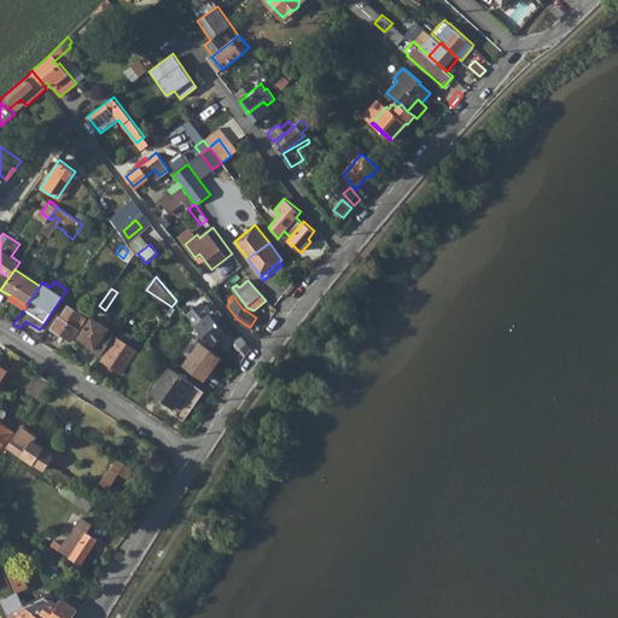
[(197,325),(213,313),(203,302),(187,314),(193,321),(197,325)]
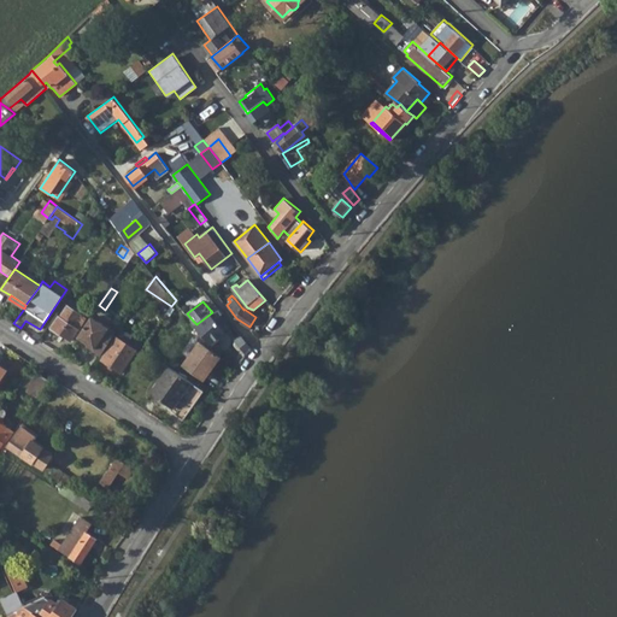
[(59,316),(52,327),(71,340),(80,328),(75,324),(82,313),(69,305),(62,316),(59,316)]
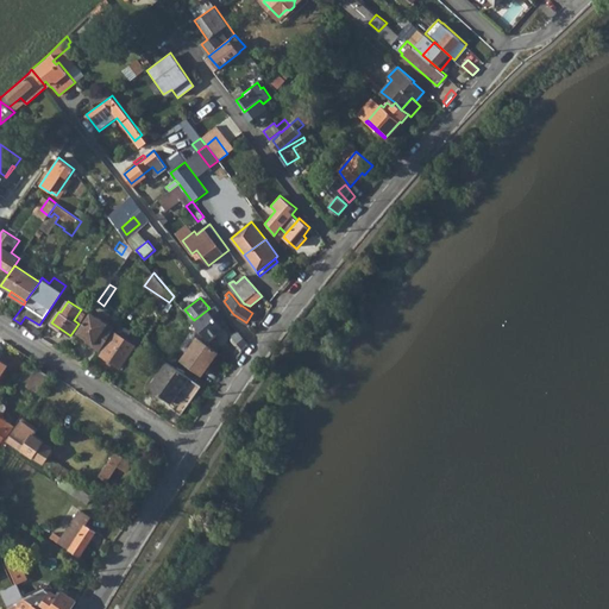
[(217,303),(213,306),(221,316),(224,314),(217,303)]
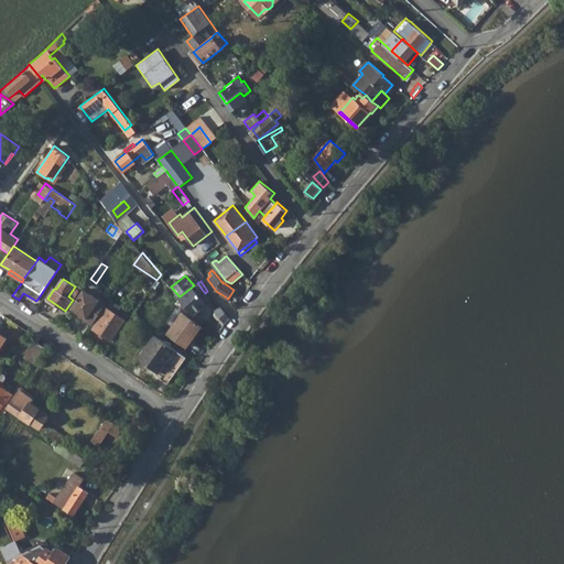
[(205,293),(197,283),(194,285),(180,296),(194,314),(207,303),(207,302),(209,300),(205,293)]
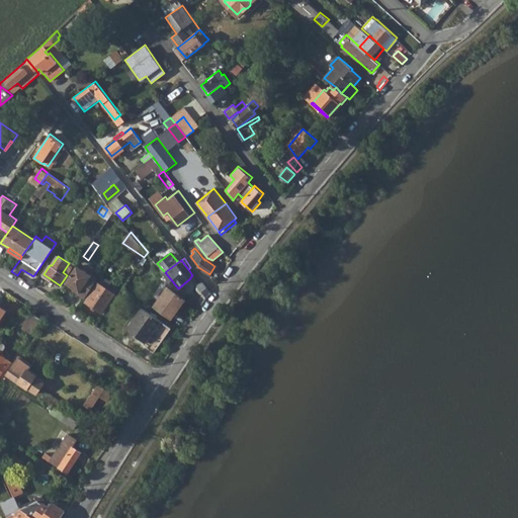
[(97,279),(77,265),(65,282),(79,292),(78,293),(85,298),(97,279)]
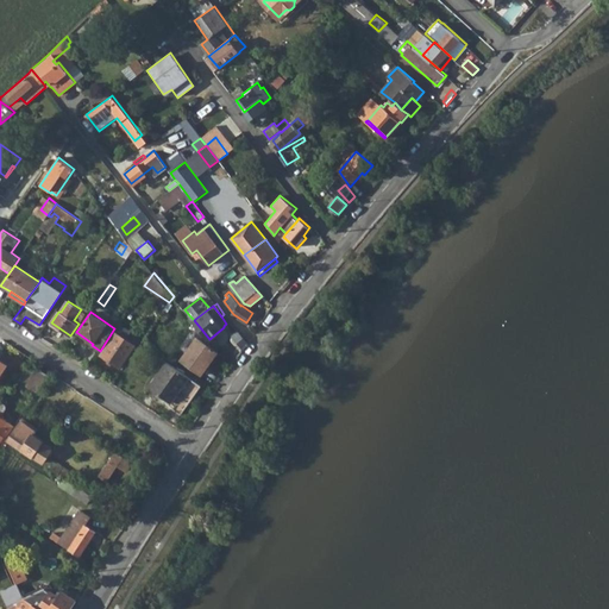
[(196,338),(182,360),(202,375),(219,351),(209,339),(194,320),(190,316),(183,321),(196,338)]
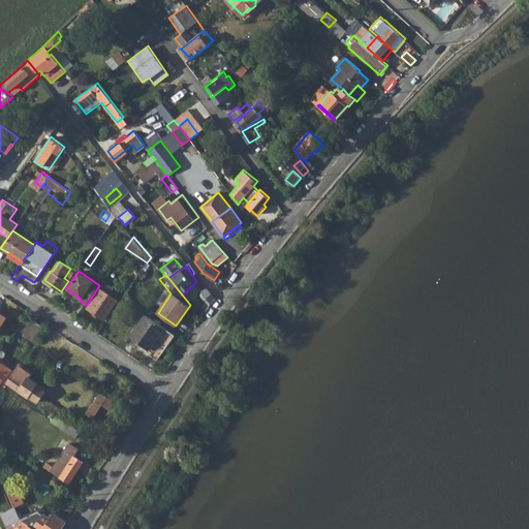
[(105,281),(88,307),(104,319),(122,293),(105,281)]
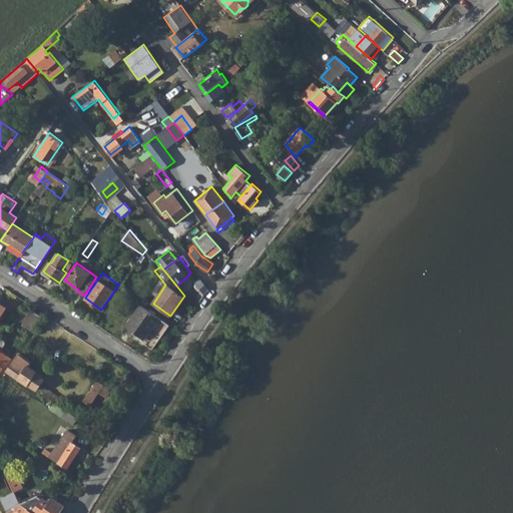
[(201,280),(196,284),(204,295),(208,289),(201,280)]
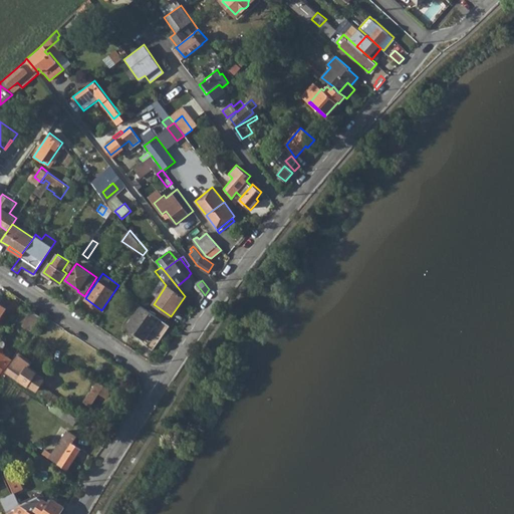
[(0,302),(0,312),(5,317),(10,310),(0,302)]
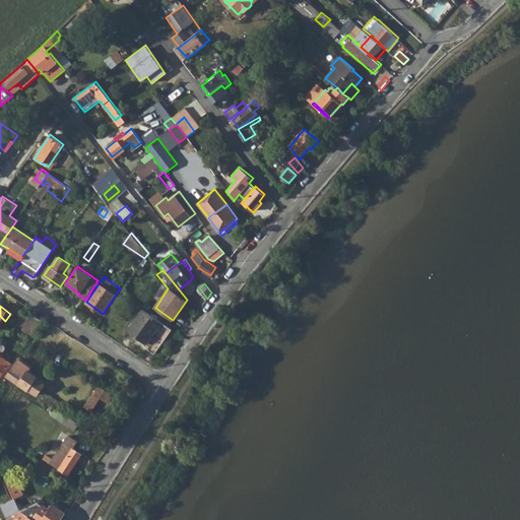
[(161,322),(143,308),(128,329),(142,341),(141,343),(144,345),(161,322)]
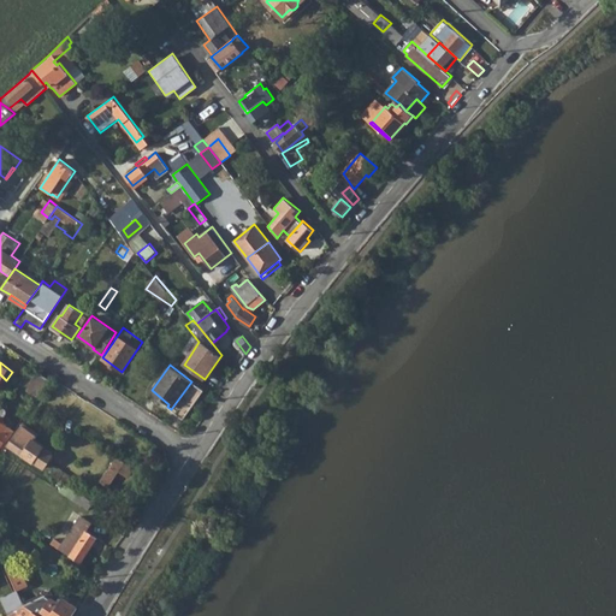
[(27,390),(37,397),(48,379),(37,372),(27,390)]
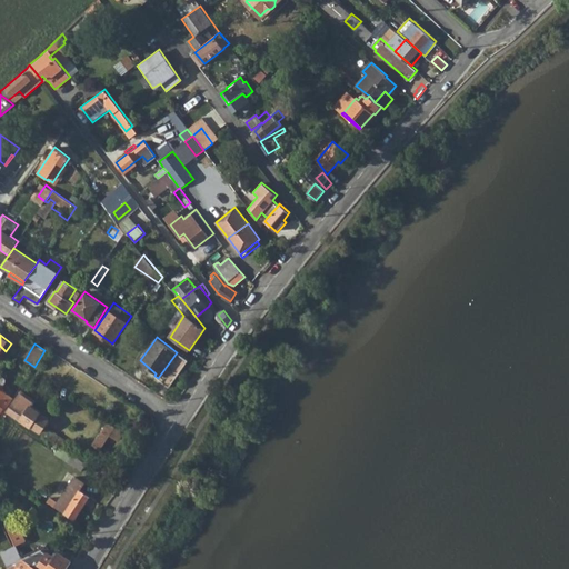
[(177,352),(158,378),(169,387),(188,360),(177,352)]
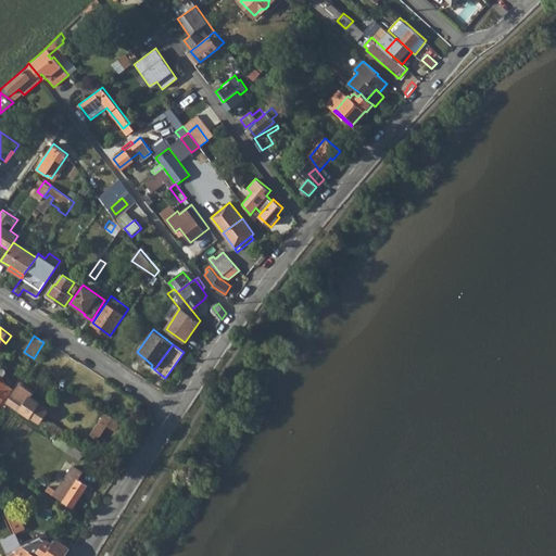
[(0,366),(0,396),(5,401),(13,389),(1,380),(5,374),(4,369),(0,366)]
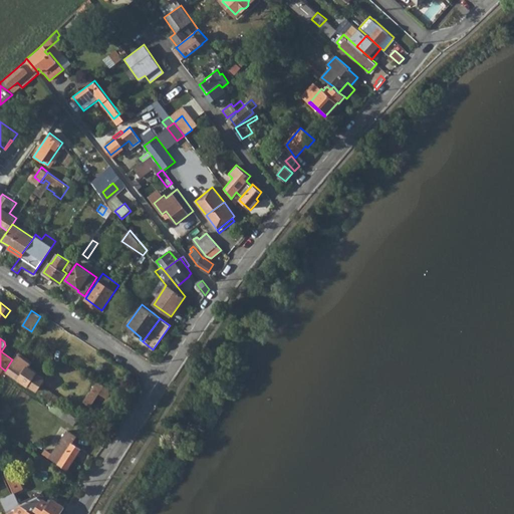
[(19,353),(7,371),(8,373),(37,392),(41,386),(45,380),(34,372),(28,367),(31,362),(19,353)]
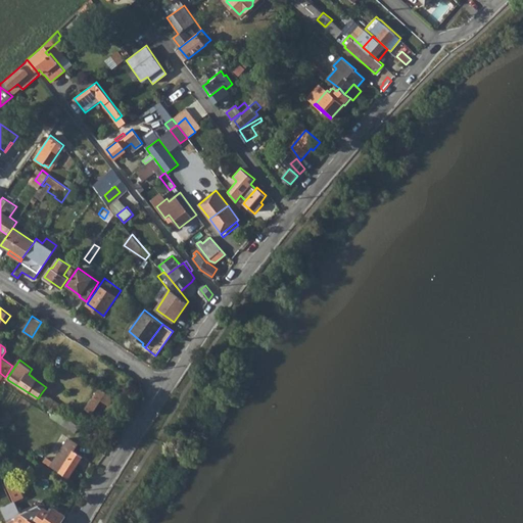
[(120,387),(116,391),(126,397),(129,393),(120,387)]
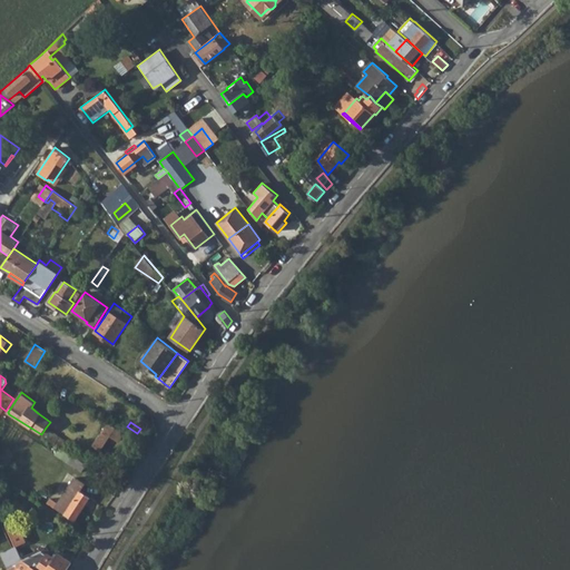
[(108,423),(94,445),(100,451),(110,435),(118,441),(123,434),(108,423)]
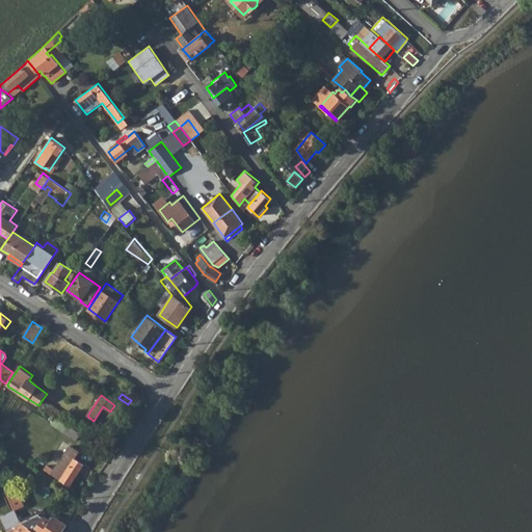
[(43,399),(38,405),(51,414),(55,407),(43,399)]
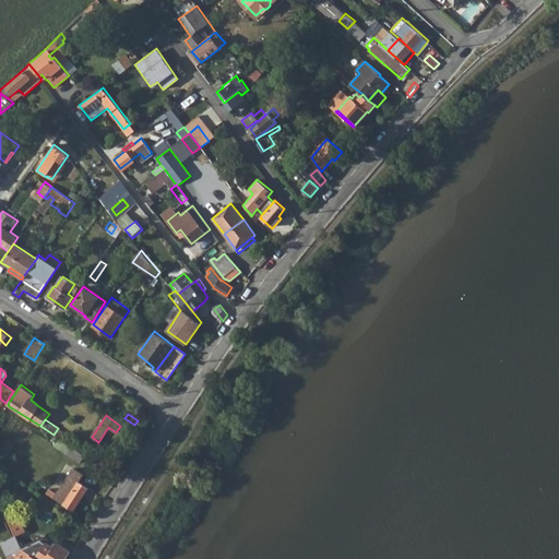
[(82,445),(78,451),(86,456),(90,451),(82,445)]
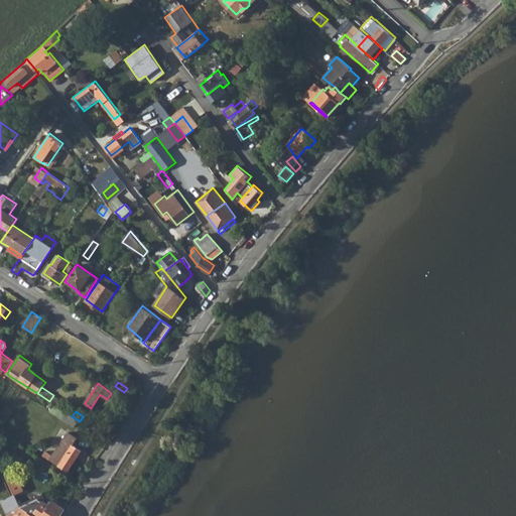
[(100,430),(98,434),(109,441),(114,433),(106,428),(103,432),(100,430)]
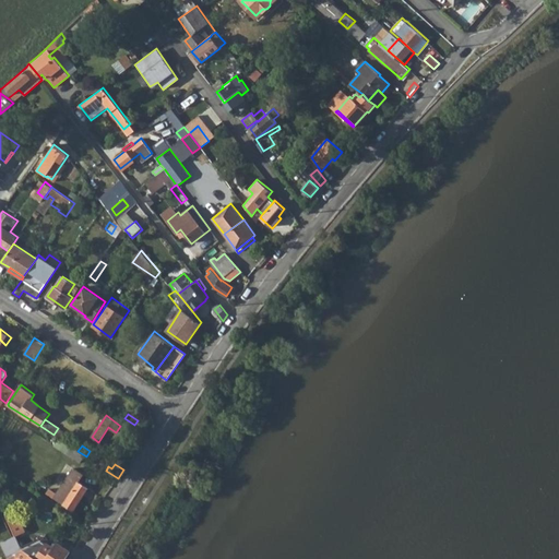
[(73,468),(54,498),(63,504),(79,482),(80,482),(84,475),(73,468)]
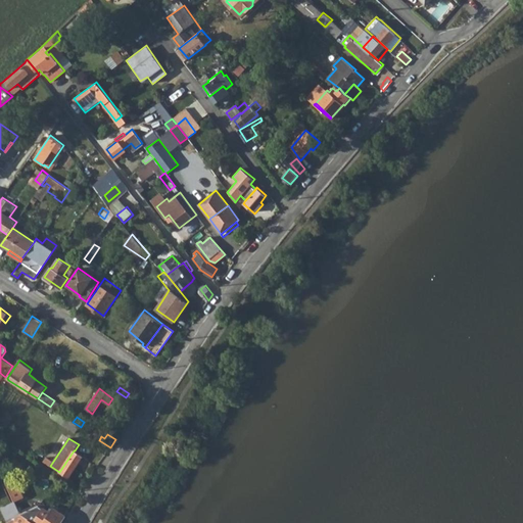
[(74,450),(59,472),(69,478),(83,457),(75,450),(74,450)]
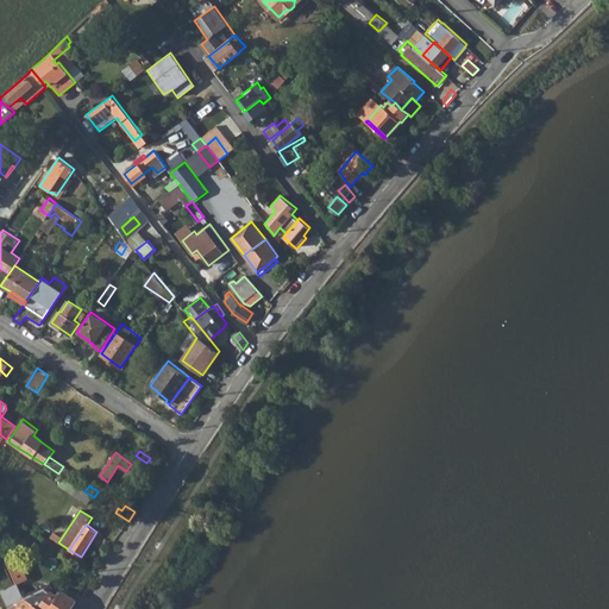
[(18,557),(7,562),(17,582),(18,583),(27,578),(18,557)]
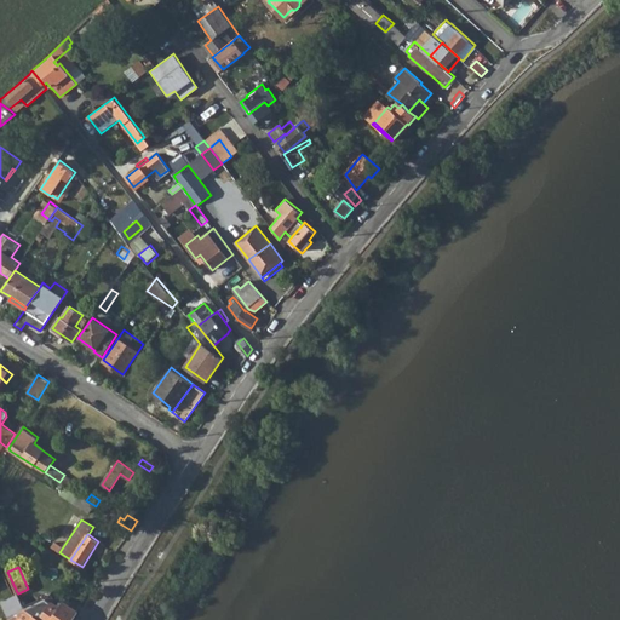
[(17,592),(7,572),(3,574),(12,595),(17,592)]
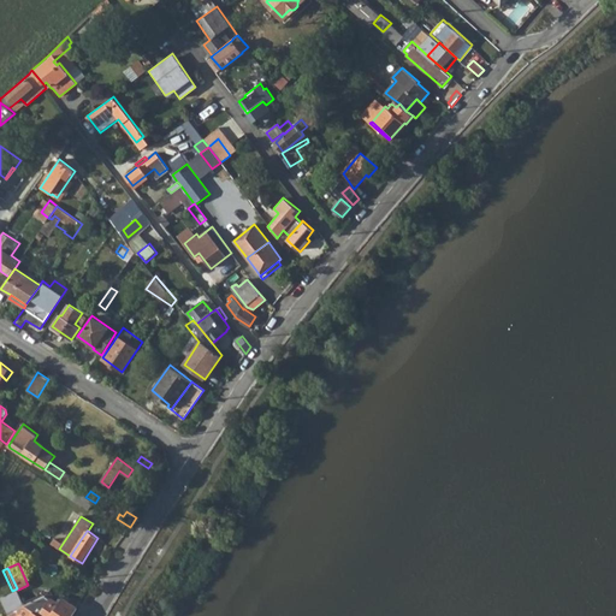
[(18,591),(3,598),(10,615),(24,605),(18,591)]
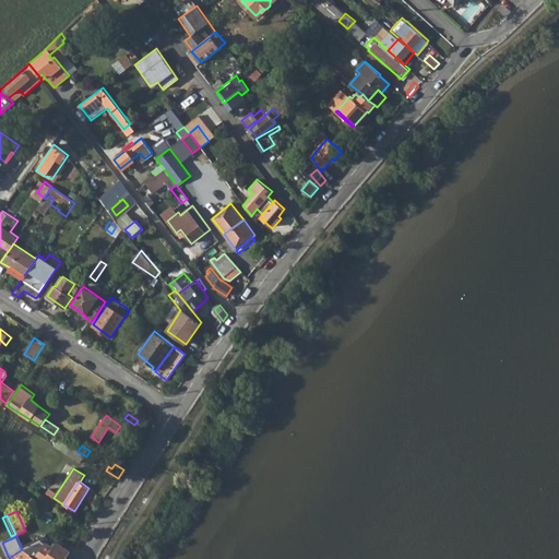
[(46,544),(36,558),(37,558),(64,558),(70,551),(57,543),(54,548),(46,544)]
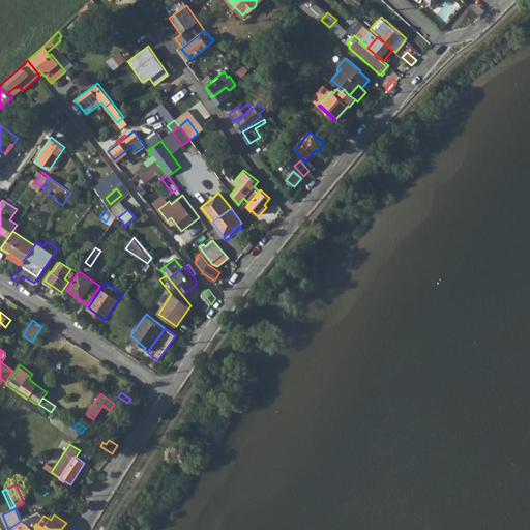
[(8,529),(6,529),(25,529),(21,521),(8,529)]
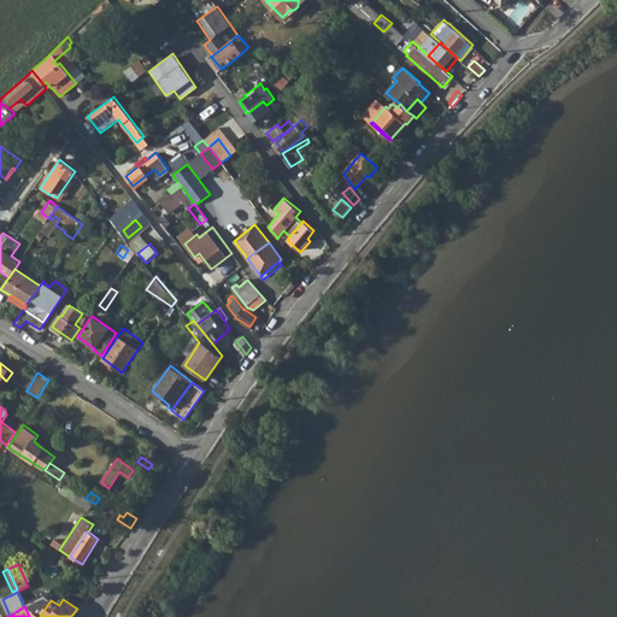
[(41,616),(40,616),(24,606),(29,616),(41,616)]
